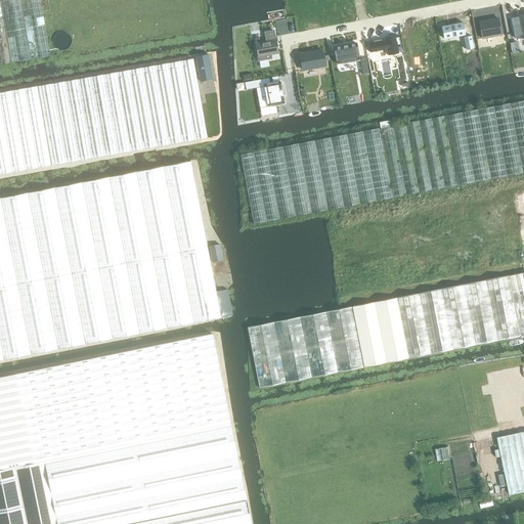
[(0,0),(0,63),(50,55),(40,0),(0,0)]
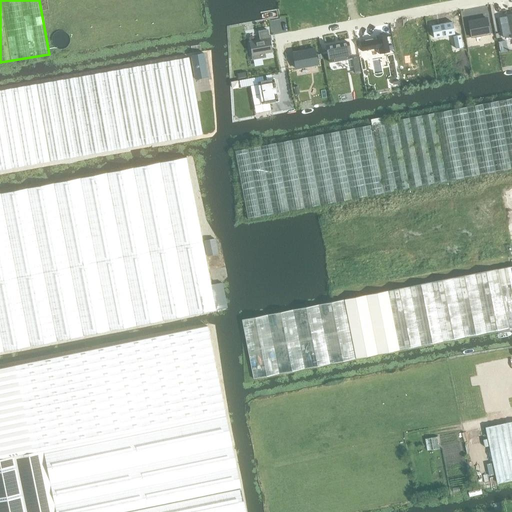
[(511,15),(498,18),(502,38),(509,36),(509,35),(510,35),(510,34),(511,33),(511,15)]
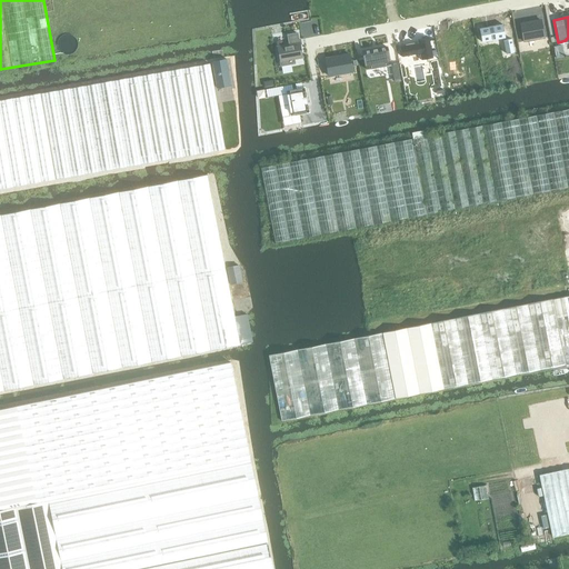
[(540,19),(520,22),(523,41),(543,38),(540,19)]
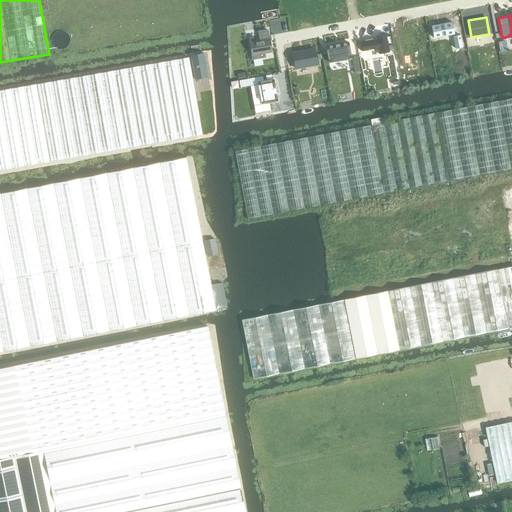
[(452,22),(431,26),(434,37),(454,33),(452,22)]
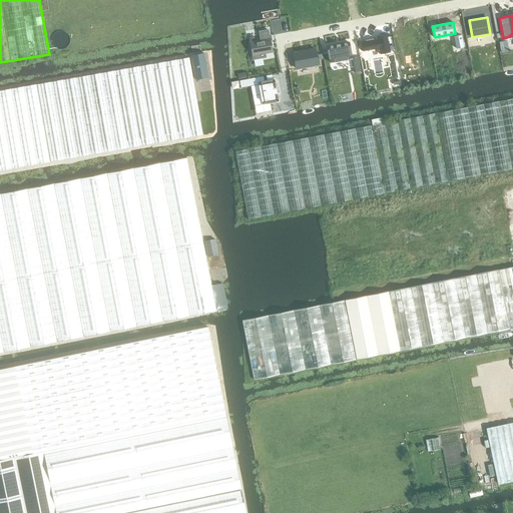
[(262,40),(250,42),(253,58),(266,56),(265,52),(272,51),(268,29),(260,31),(262,40)]
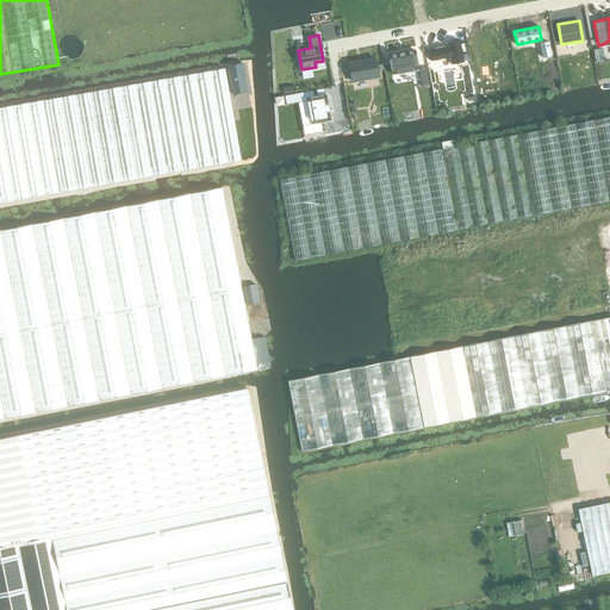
[(434,49),(429,50),(431,61),(449,58),(450,64),(464,62),(461,41),(447,42),(447,47),(444,48),(444,45),(434,47),(434,49)]
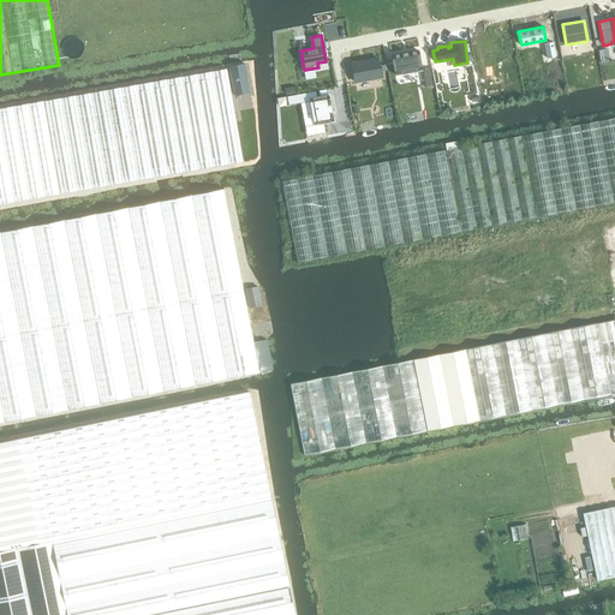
[(553,42),(544,43),(547,58),(555,57),(553,42)]
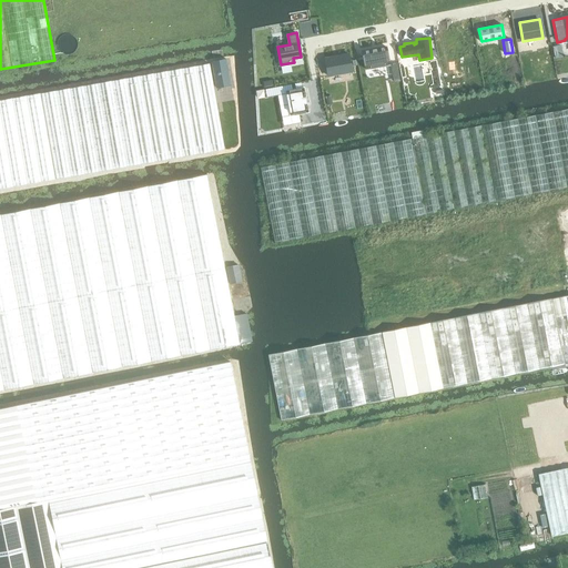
[(560,46),(553,47),(555,58),(563,57),(560,46)]
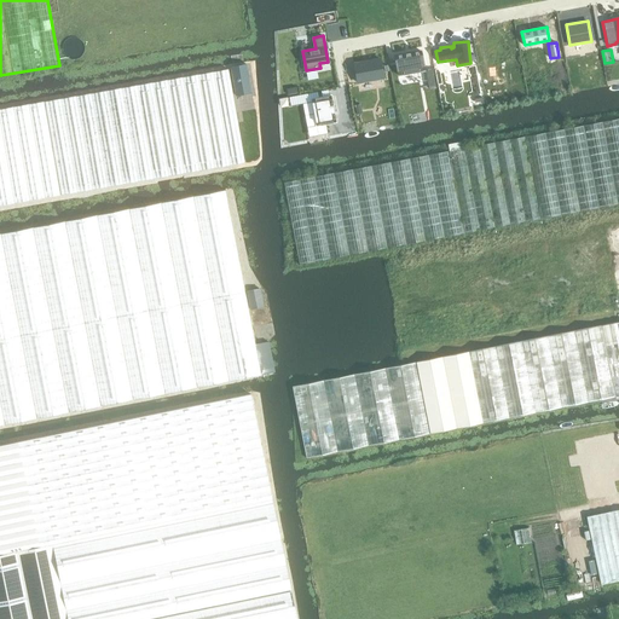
[(421,51),(394,56),(398,75),(424,70),(421,51)]
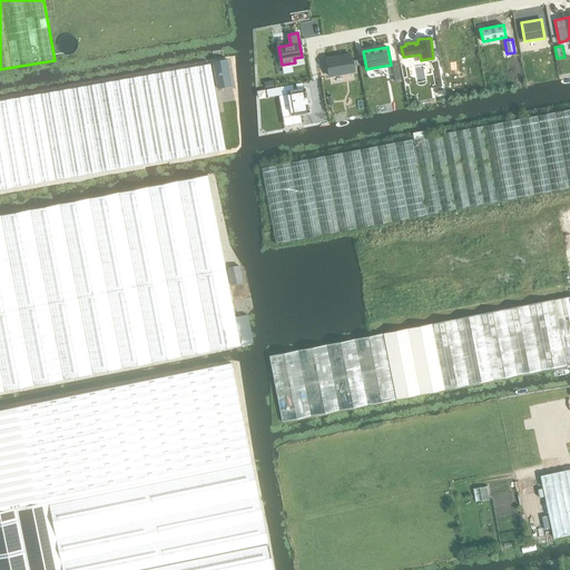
[(350,53),(326,58),(328,76),(353,71),(350,53)]
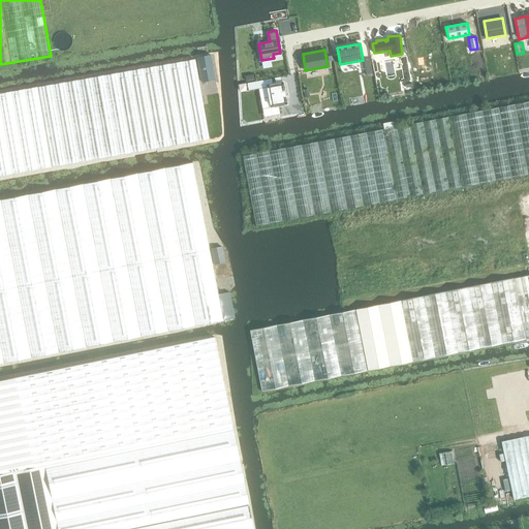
[(215,80),(210,54),(196,56),(200,82),(215,80)]
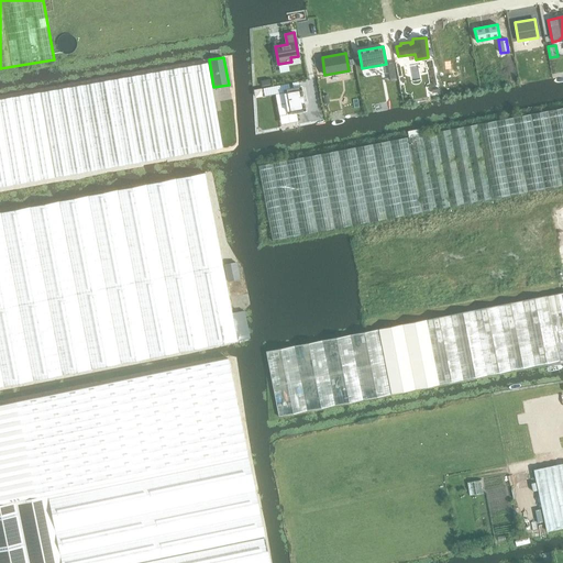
[(0,99),(0,187),(222,147),(208,63),(0,99)]
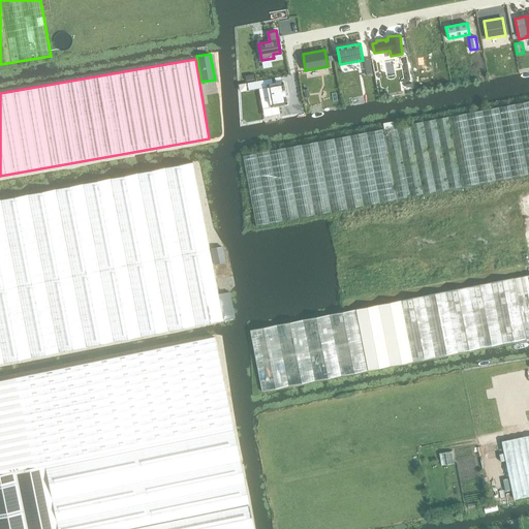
[(275,83),(266,85),(271,107),(287,104),(283,82),(281,82),(280,76),(274,78),(275,83)]
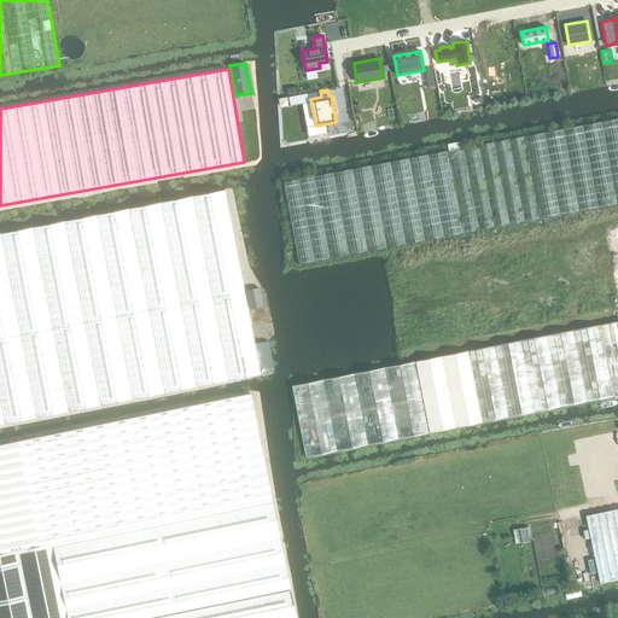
[(617,203),(617,117),(462,147),(284,182),(298,263),(617,203)]
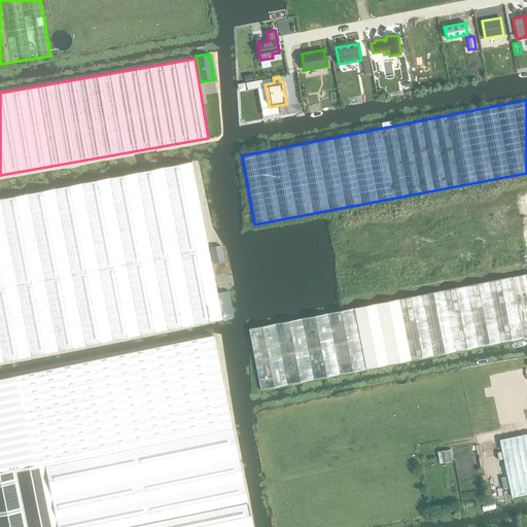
[(0,361),(31,356),(234,316),(229,290),(217,293),(208,248),(190,162),(0,196),(0,361)]
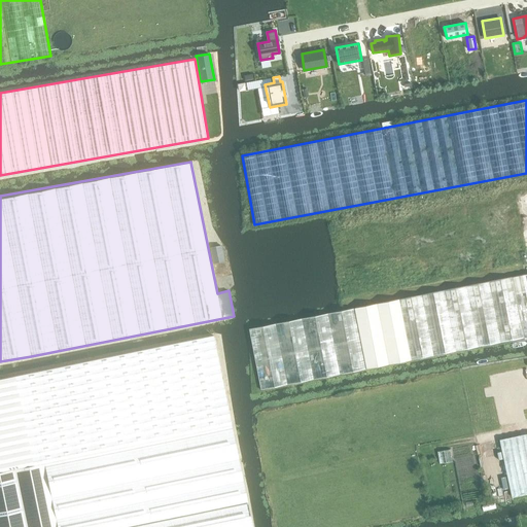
[(399,235),(380,239),(384,259),(403,255),(405,261),(526,238),(526,204),(398,229),(399,235)]
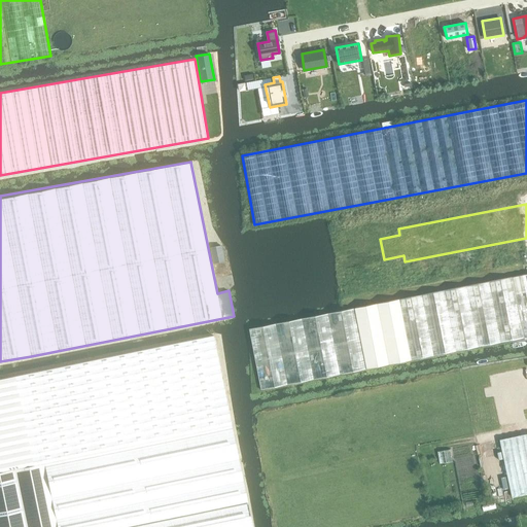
[(220,245),(209,247),(212,264),(224,261),(220,245)]
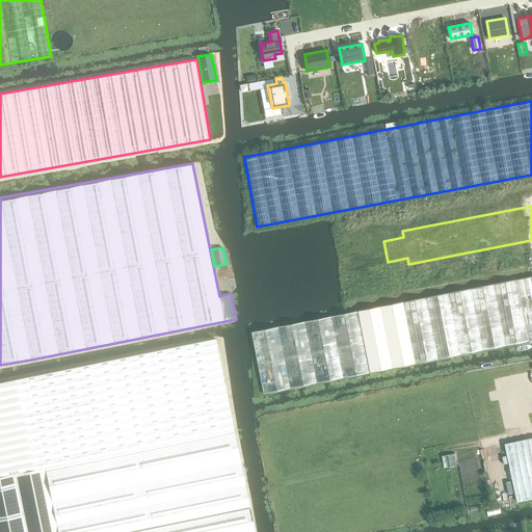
[(531,275),(515,280),(250,333),(256,356),(263,393),(528,342),(531,340),(531,275)]
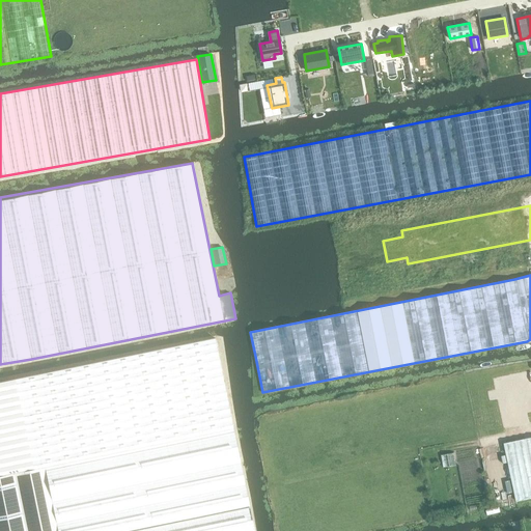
[(0,476),(45,467),(232,428),(233,428),(215,337),(0,381),(0,476)]
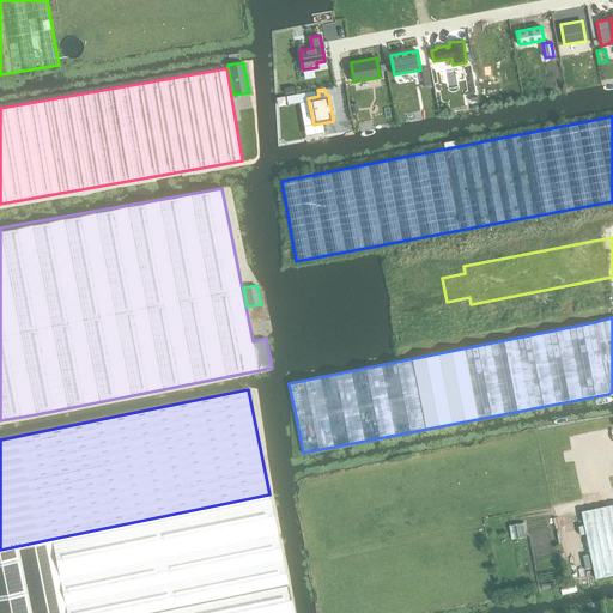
[(0,550),(0,612),(293,612),(268,495),(52,539),(0,550)]
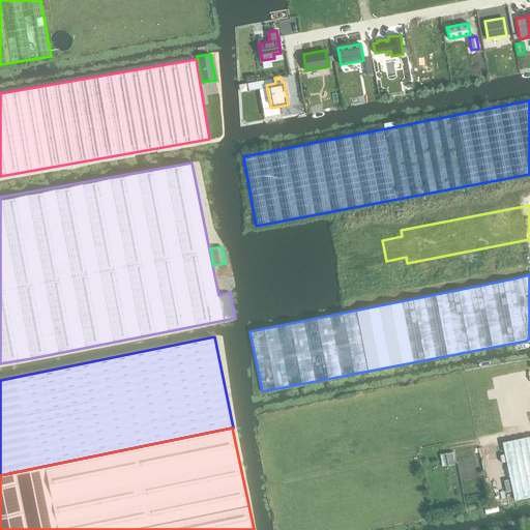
[(514,500),(529,496),(529,436),(503,442),(514,500)]
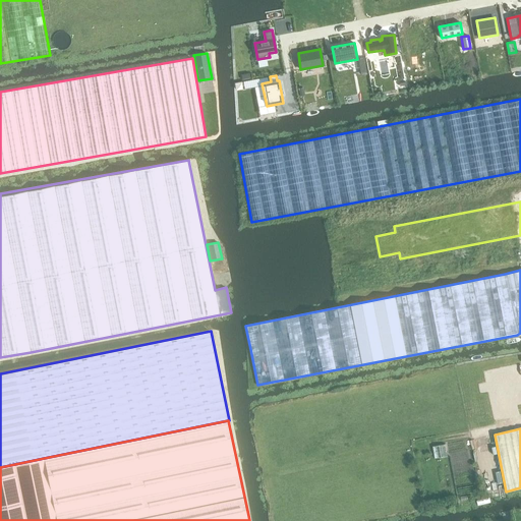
[(433,444),(436,456),(447,454),(446,443),(433,444)]
